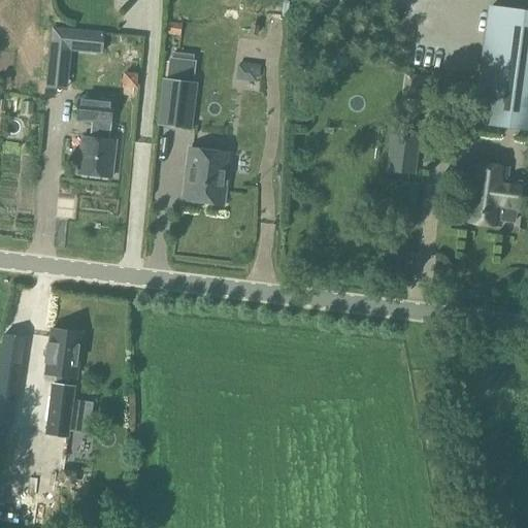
[(527,22),(489,18),(474,123),(527,130),(527,22)]
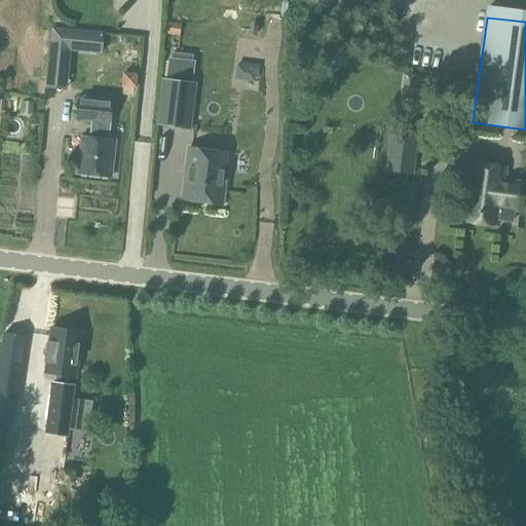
[(189,127),(194,84),(163,80),(158,124),(189,127)]
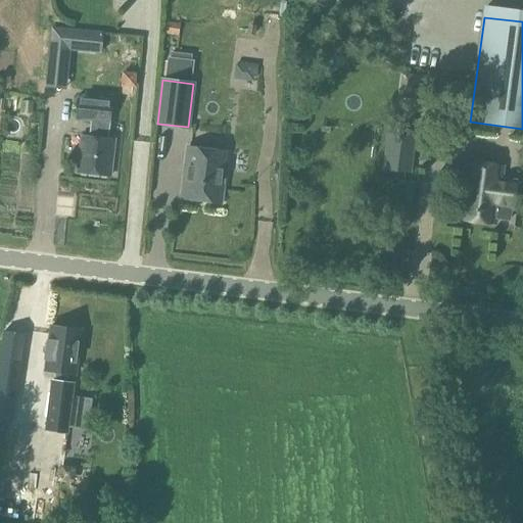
[(110,125),(112,100),(77,97),(74,122),(110,125)]
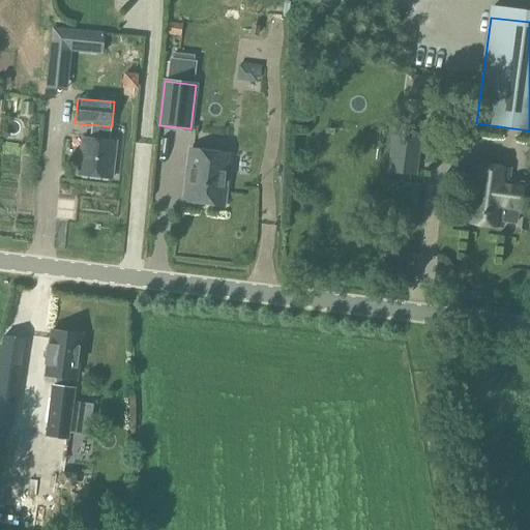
[(395,131),(390,173),(414,176),(420,136),(395,131)]
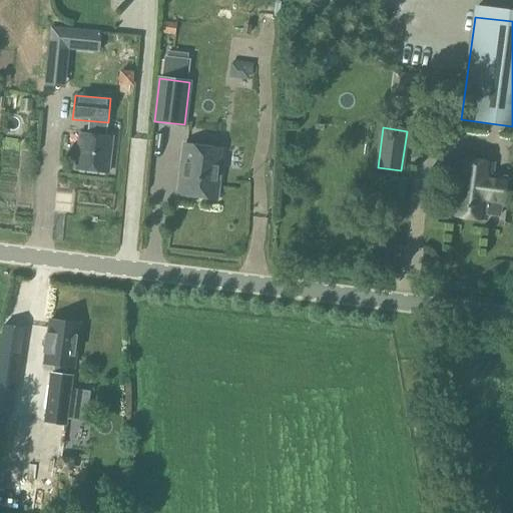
[(108,172),(111,139),(78,135),(75,168),(108,172)]
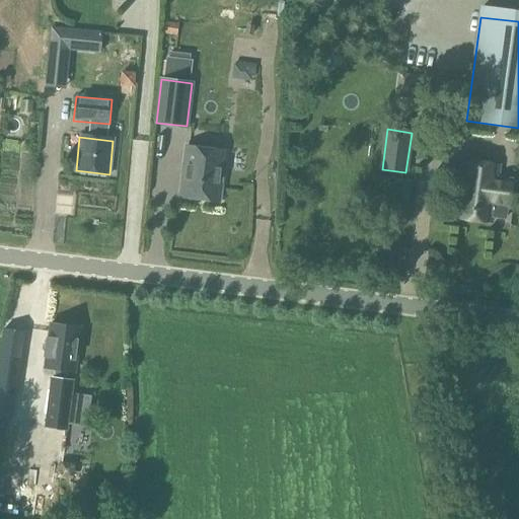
[(187,147),(180,197),(219,202),(225,151),(187,147)]
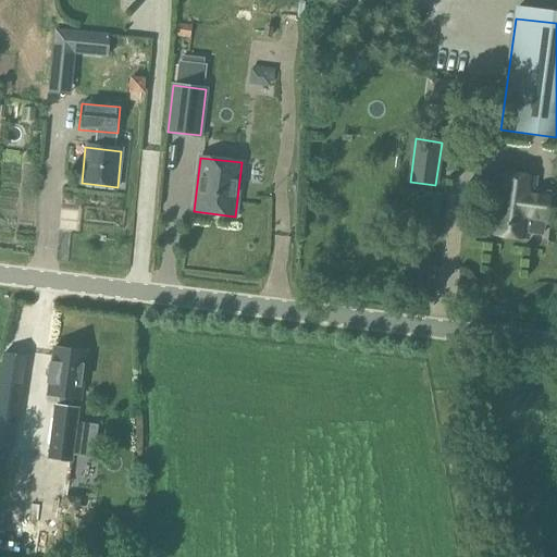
[(534,190),(536,180),(494,173),(486,234),(528,239),(529,233),(542,235),(548,193),(534,190)]
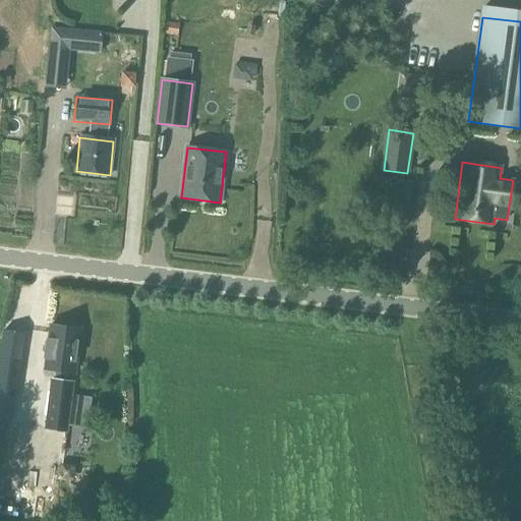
[(56,370),(54,381),(67,383),(68,372),(73,373),(78,330),(51,326),(46,369),(56,370)]
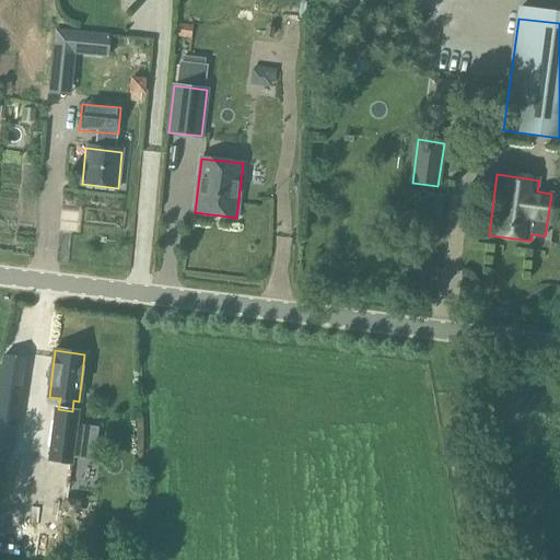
[(0,374),(0,452),(6,453),(4,466),(20,468),(25,433),(16,432),(27,360),(3,356),(0,374)]
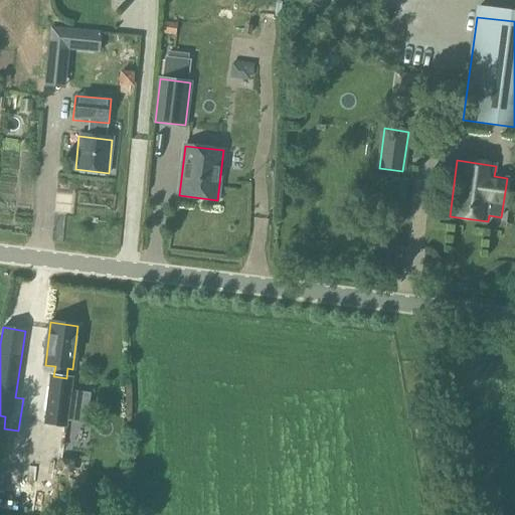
[(68,410),(72,379),(66,378),(53,376),(50,376),(46,408),(47,408),(45,423),(65,425),(67,410),(68,410)]
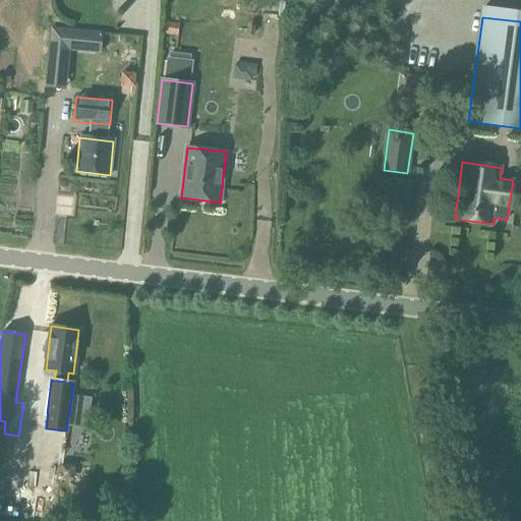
[(89,431),(93,403),(74,401),(71,429),(89,431)]
